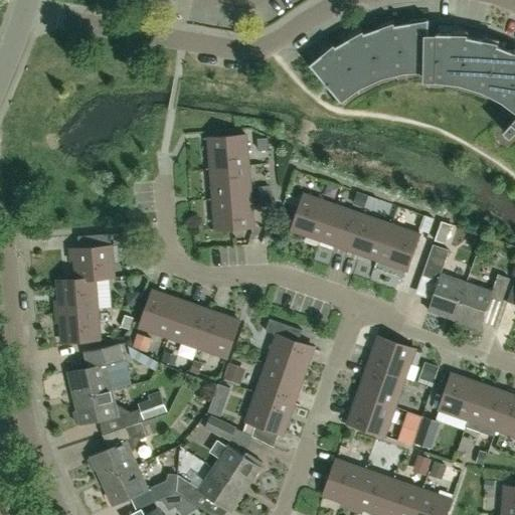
[(427,34),(427,20),(425,20),(409,23),(394,26),(378,28),(363,34),(348,40),(335,47),(321,55),(309,65),(337,99),(344,93),(347,90),(364,79),(368,77),(386,71),(390,70),(410,66),(414,66),(424,66),(424,67),(426,67),(427,34)]
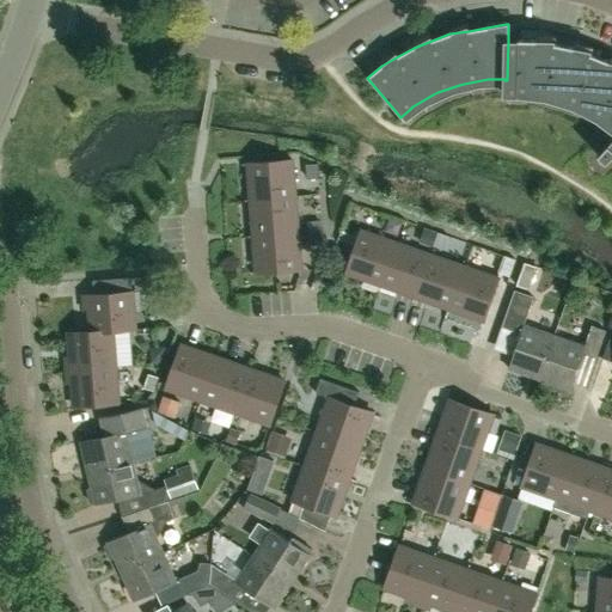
[(516,91),(518,41),(508,41),(507,80),(507,91),(516,91)]
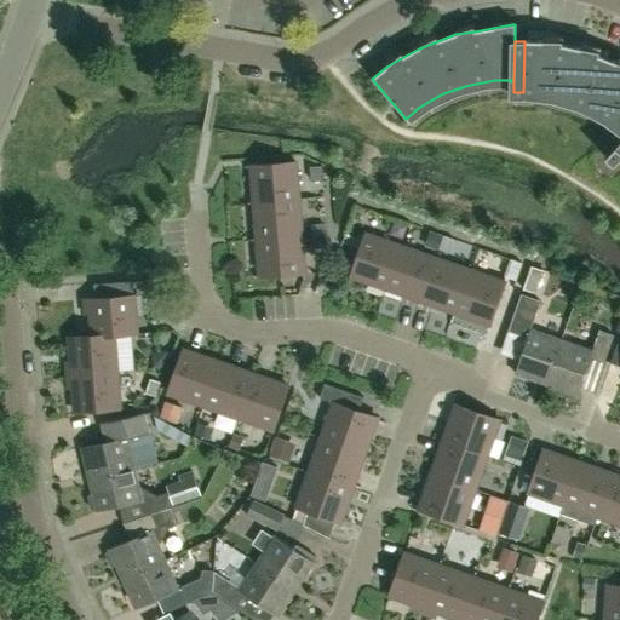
[(619,64),(616,63),(598,56),(580,49),(562,45),(543,41),(524,41),(523,92),(535,93),(540,93),(563,98),(568,99),(591,108),(595,110),(615,122),(619,125),(619,126),(604,145),(612,151),(606,160),(614,167),(619,160),(619,64)]
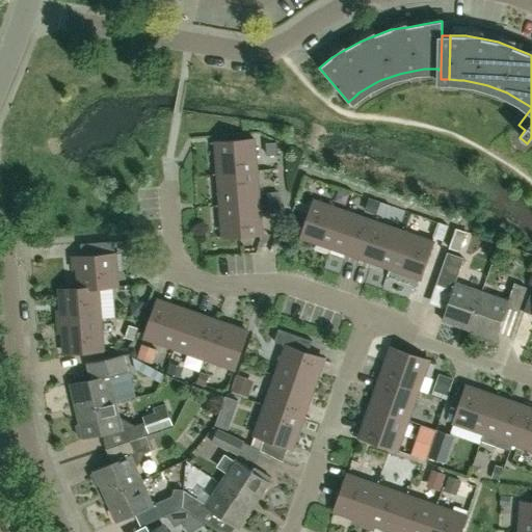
[(218,175),(256,171),(253,139),(215,143),(218,175)]
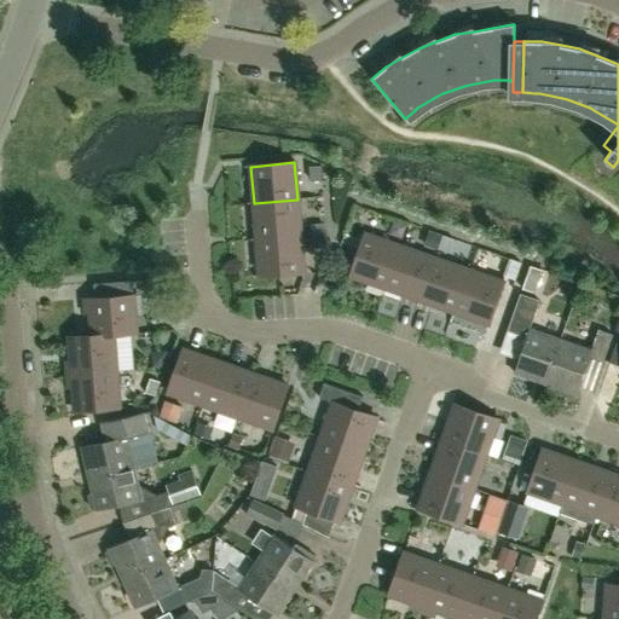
[(258,241),(300,236),(298,200),(254,203),(258,241)]
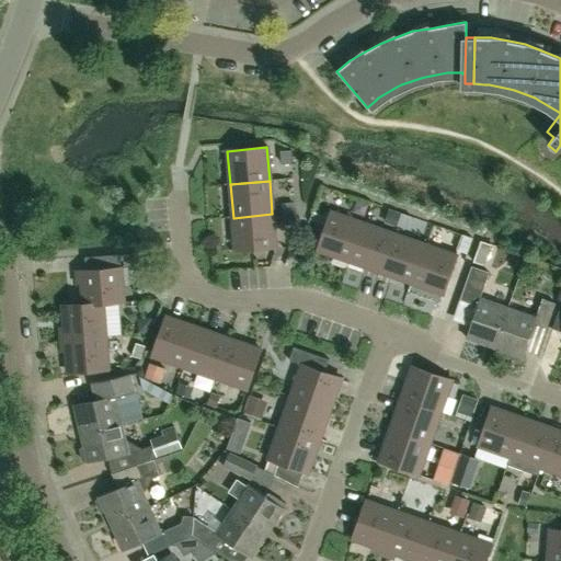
[(348,262),(362,224),(330,213),(317,251),(348,262)]
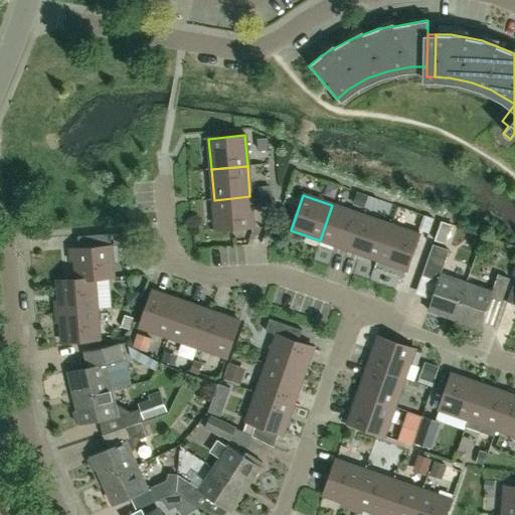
[(249,196),(214,200),(216,230),(252,227),(249,196)]
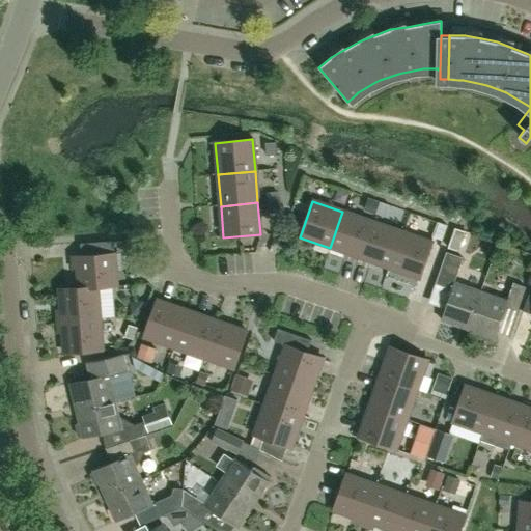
[(360,258),(372,222),(342,212),(330,248),(360,258)]
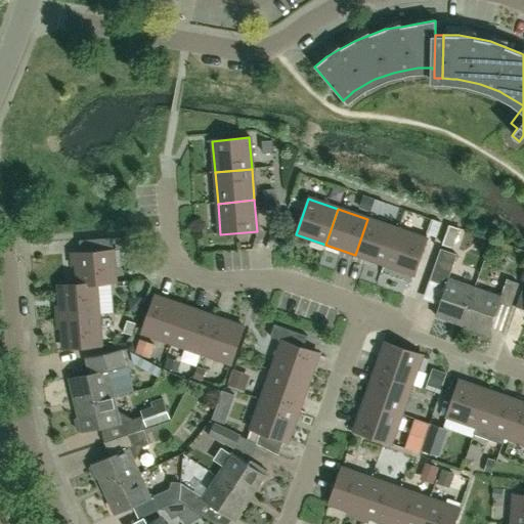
[(384,265),(396,229),(367,219),(355,255),(384,265)]
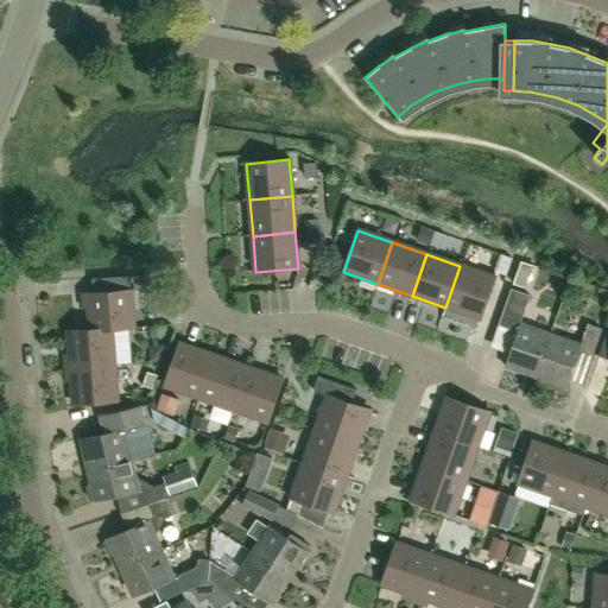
[(524,287),(532,266),(520,261),(512,284),(524,287)]
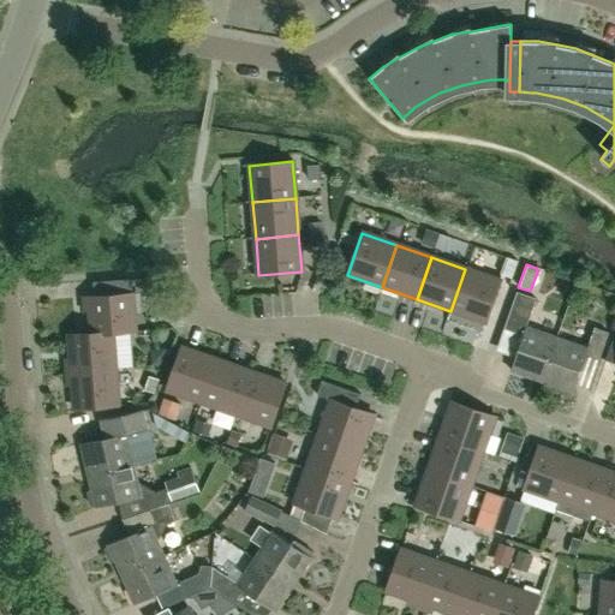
[(465,269),(451,311),(485,323),(500,281),(465,269)]
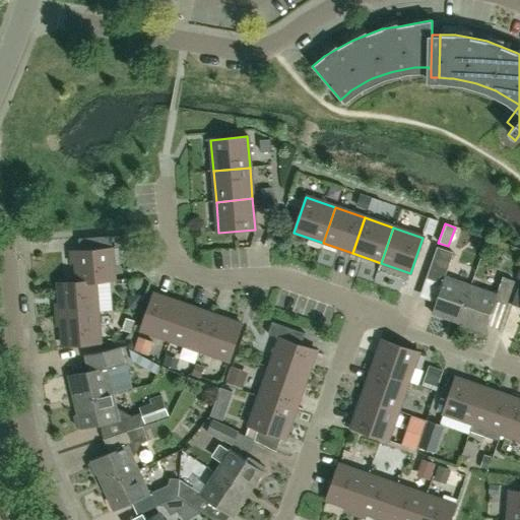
[(103,250),(112,249),(112,237),(102,238),(103,250)]
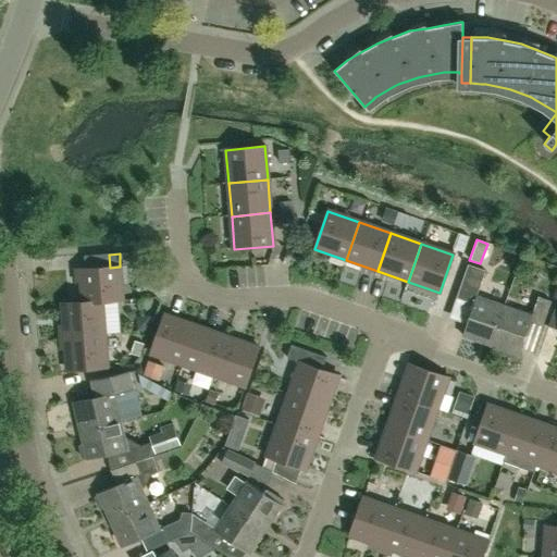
[(490,347),(504,307),(475,297),(485,271),(468,264),(456,298),(473,304),(461,337),(490,347)]
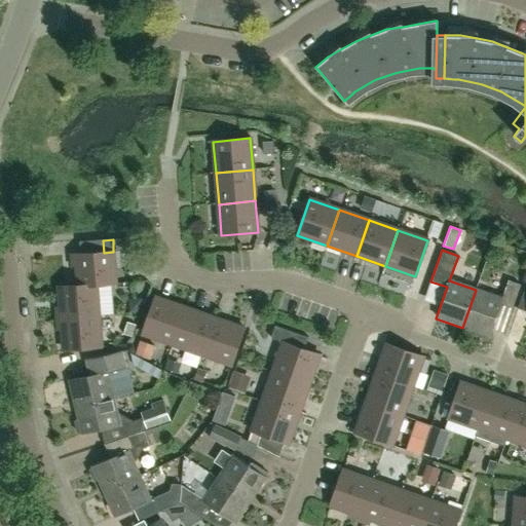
[(97,284),(97,285),(116,283),(113,252),(104,253),(71,255),(72,266),(76,265),(78,285),(97,284)]
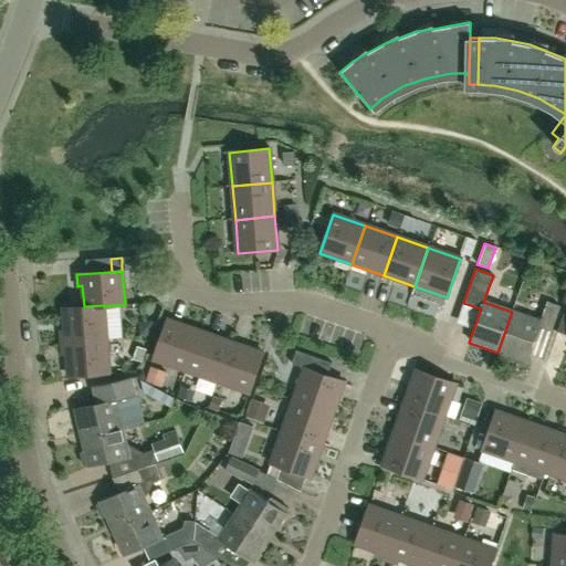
[(512,312),(498,353),(525,362),(537,328),(551,333),(559,306),(547,303),(541,322),(512,312)]
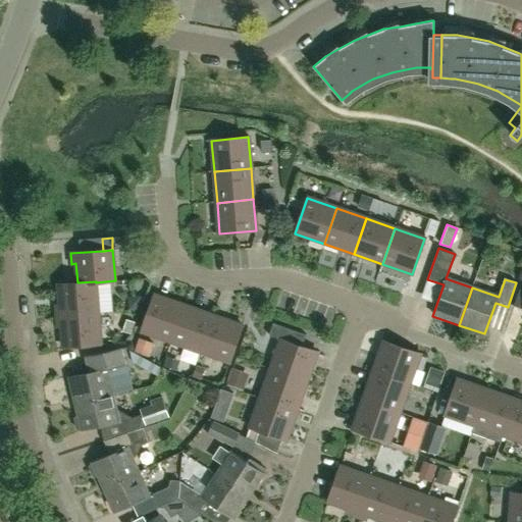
[(98,313),(96,282),(96,281),(77,282),(59,284),(60,304),(55,305),(56,316),(98,313)]
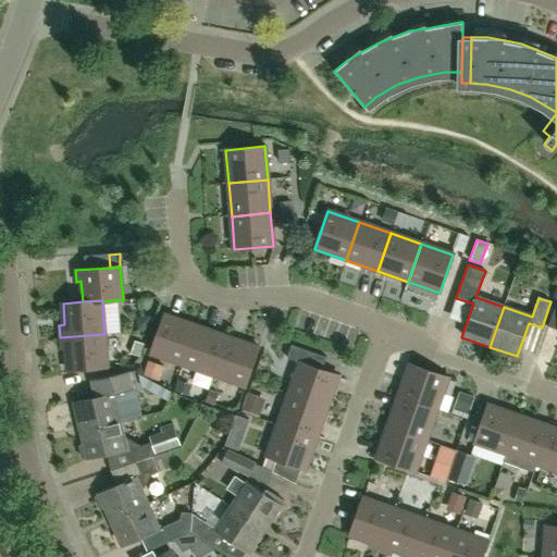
[(182,364),(195,326),(163,314),(150,354),(182,364)]
